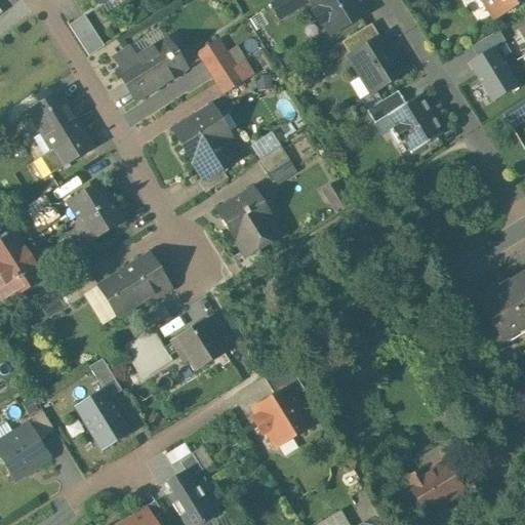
[(273,0),(269,3),(278,18),(307,0),(273,0)]
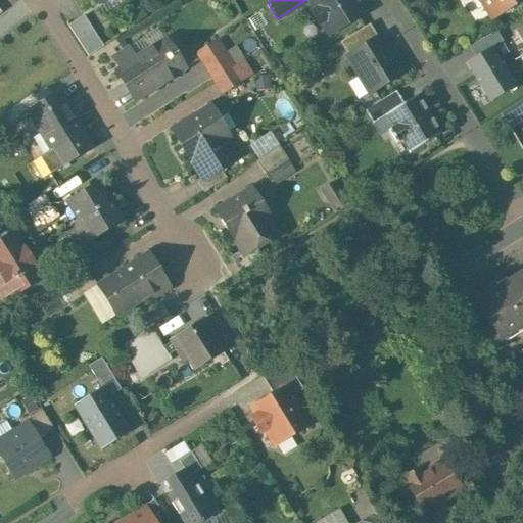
[(354,0),(308,0),(315,9),(314,9),(313,15),(316,20),(321,21),(322,21),(330,34),(363,13),(354,0)]
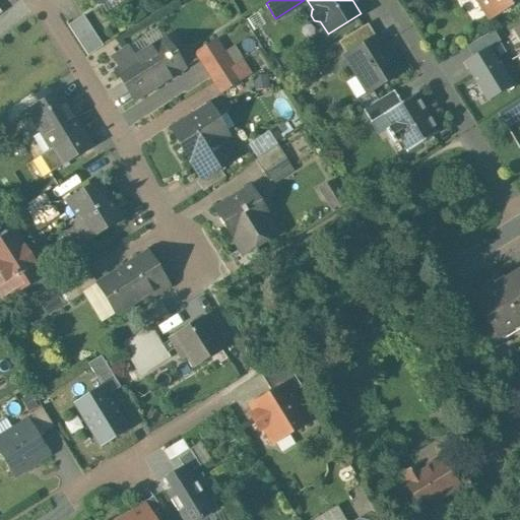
[(478,0),(490,17),(517,0),(478,0)]
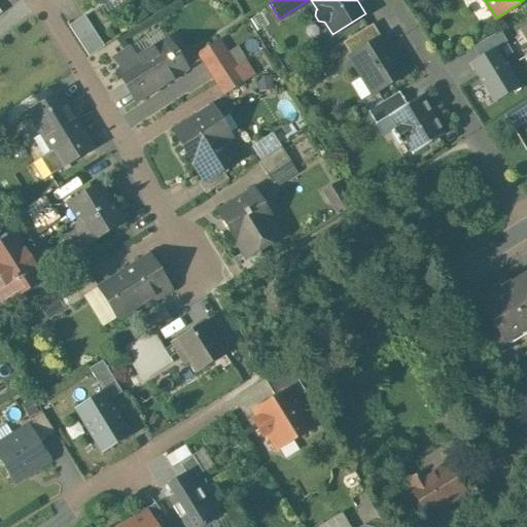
[(85,54),(102,45),(86,13),(70,22),(85,54)]
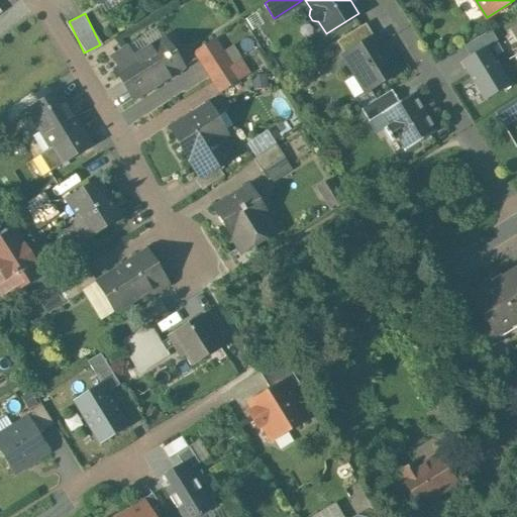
[(365,23),(335,41),(343,55),(373,36),(365,23)]
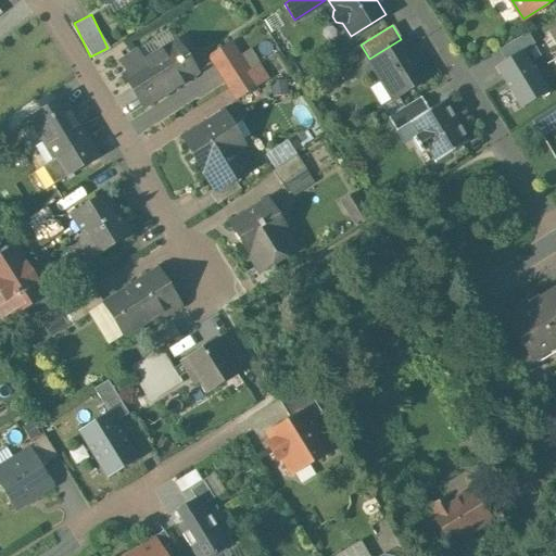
[(401,39),(369,59),(393,98),(428,76),(404,38),(401,39)]
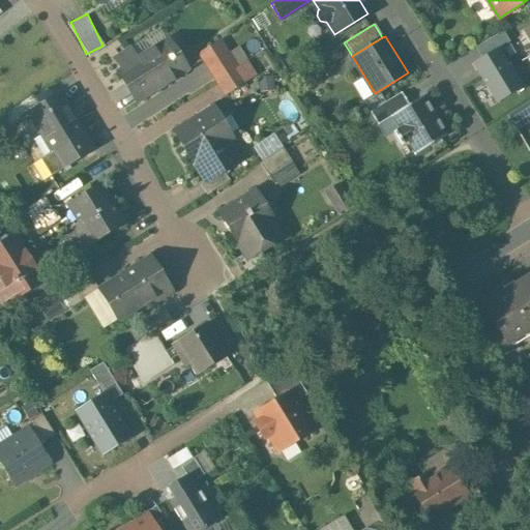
[(137,58),(136,59),(155,90),(187,69),(168,38),(137,58)]
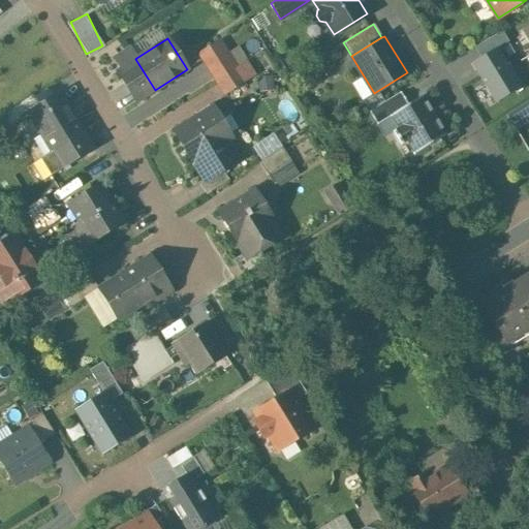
[(130,48),(113,59),(119,69),(138,100),(155,90),(135,59),(136,58),(130,48)]
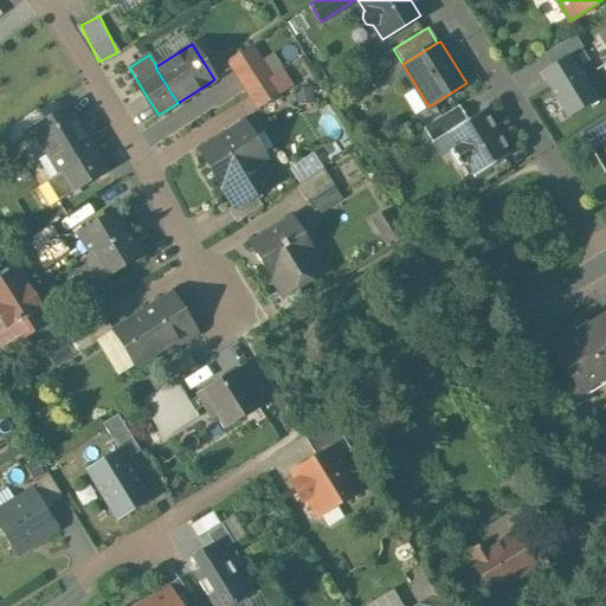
[(598,101),(569,56),(540,73),(567,118),(598,101)]
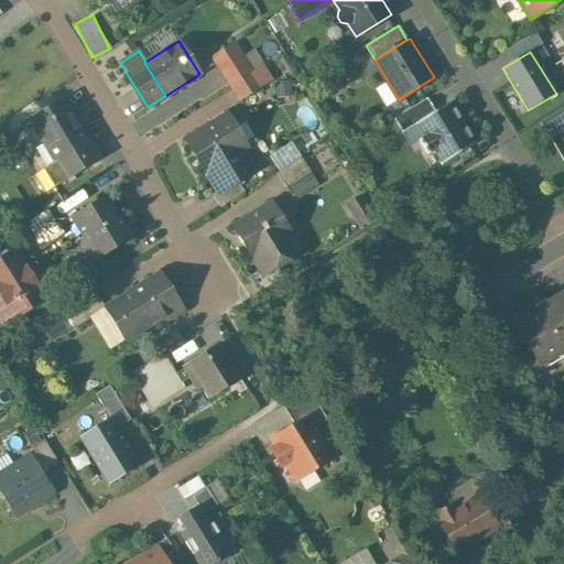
[(250,72),(229,85),(239,100),(260,87),(250,72)]
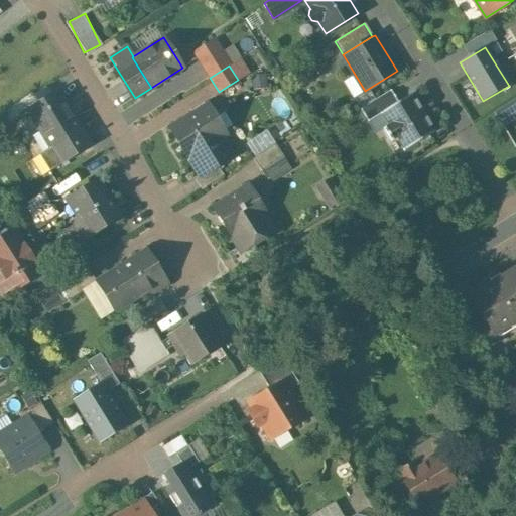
[(7,85),(0,74),(0,99),(14,90),(10,84),(7,85)]
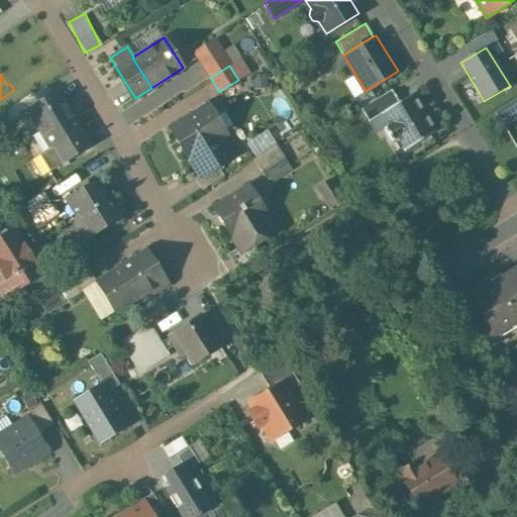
[(391,90),(359,109),(368,122),(382,114),(381,112),(398,102),(391,90)]
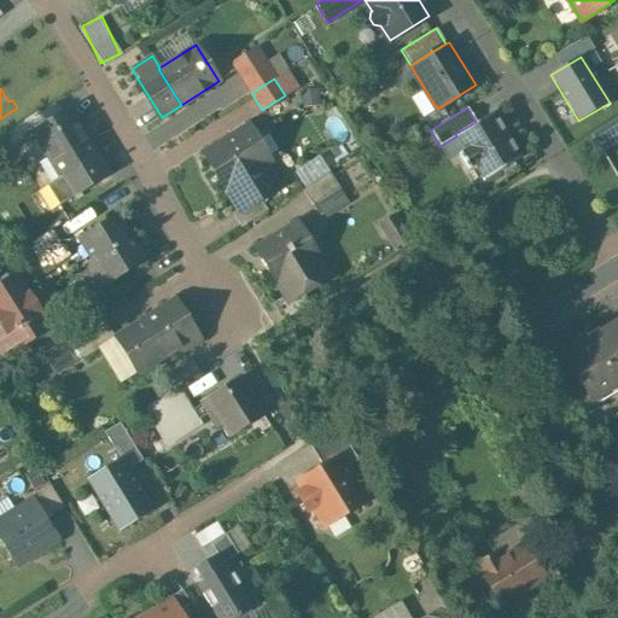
[(66,109),(33,130),(54,167),(66,159),(73,170),(95,157),(66,109)]
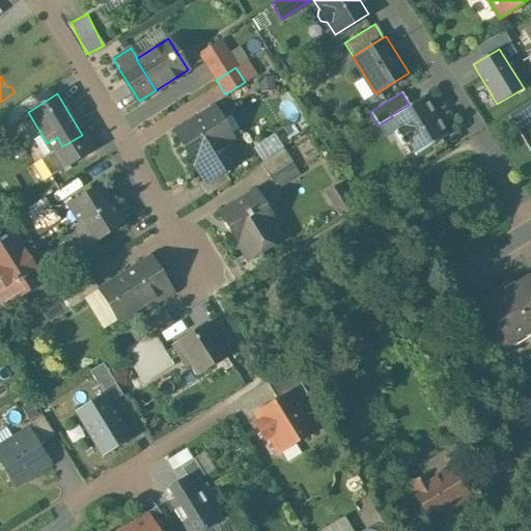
[(409,105),(391,115),(392,117),(399,129),(394,132),(402,145),(408,142),(415,155),(447,136),(423,96),(409,105)]
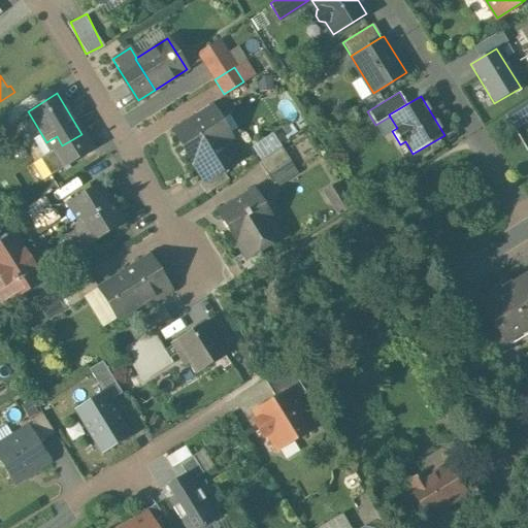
[(527,105),(507,119),(515,131),(527,123),(527,105)]
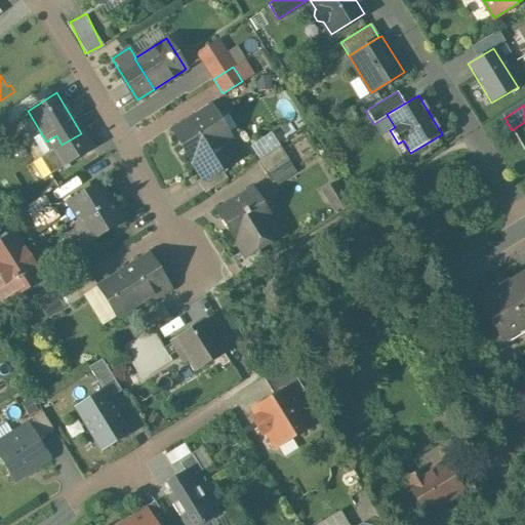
[(210,108),(173,130),(192,160),(225,139),(228,137),(210,108)]
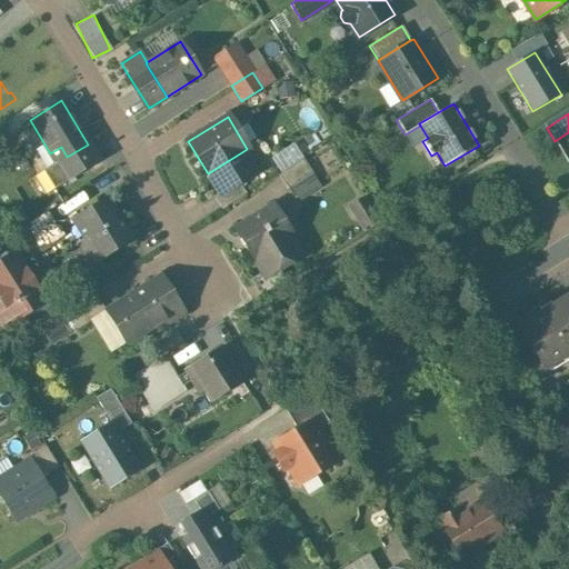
[(293,141),(271,156),(298,199),(320,185),(293,141)]
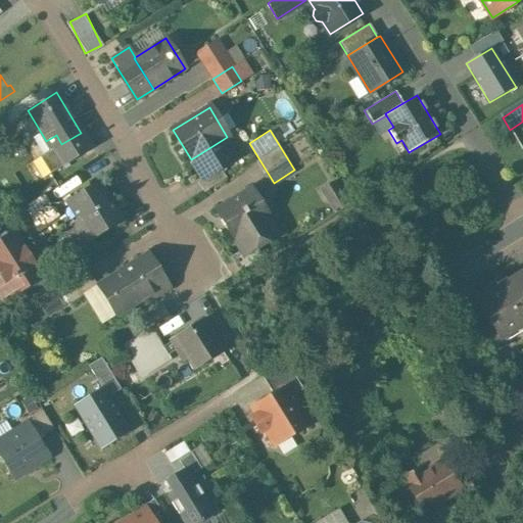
[(51,149),(39,157),(49,174),(91,148),(81,133),(61,144),(52,150),(51,149)]
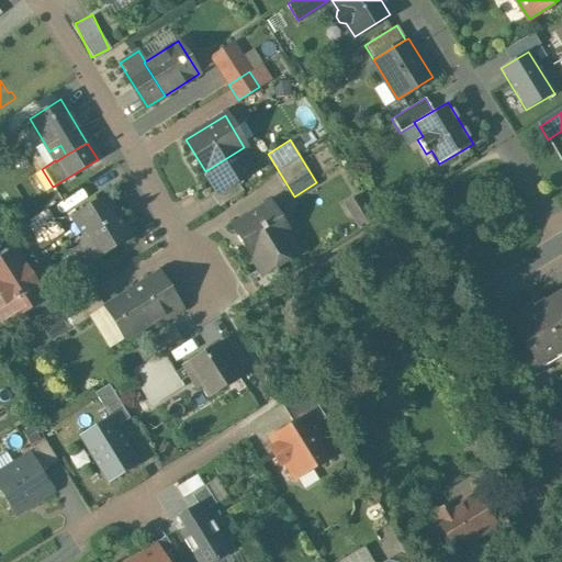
[(240,149),(205,171),(216,190),(217,191),(235,180),(233,176),(249,165),(240,149)]
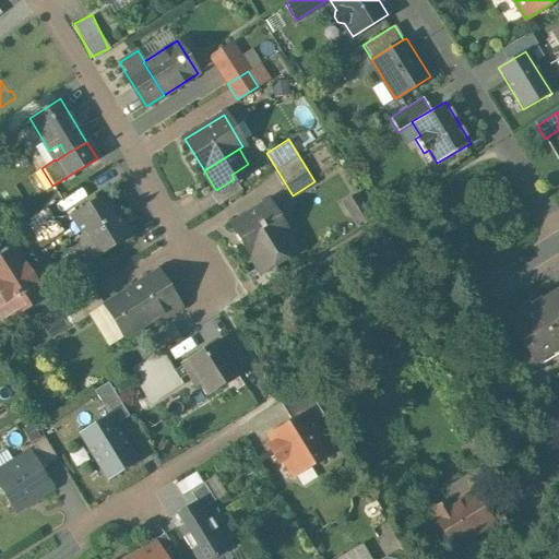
[(234,179),(216,190),(215,189),(209,192),(217,205),(241,190),(234,179)]
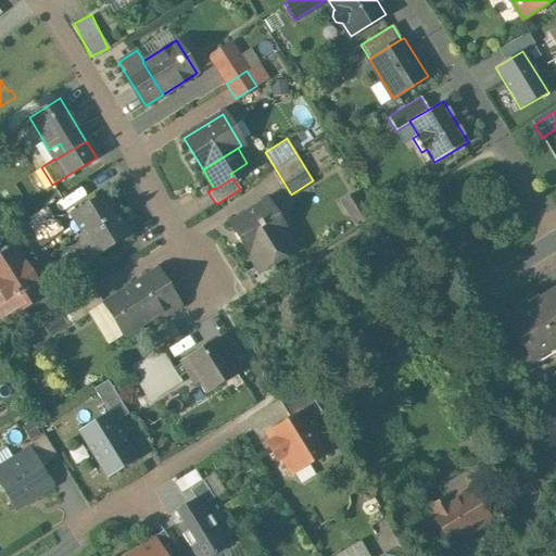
[(104,193),(71,214),(83,232),(75,237),(89,258),(129,235),(104,193)]
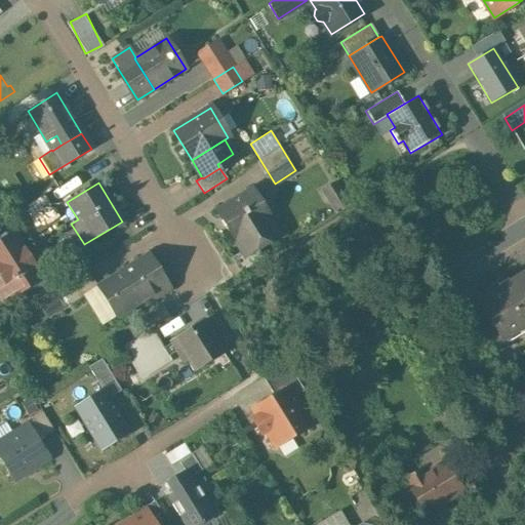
[(334,183),(322,190),(335,210),(348,203),(334,183)]
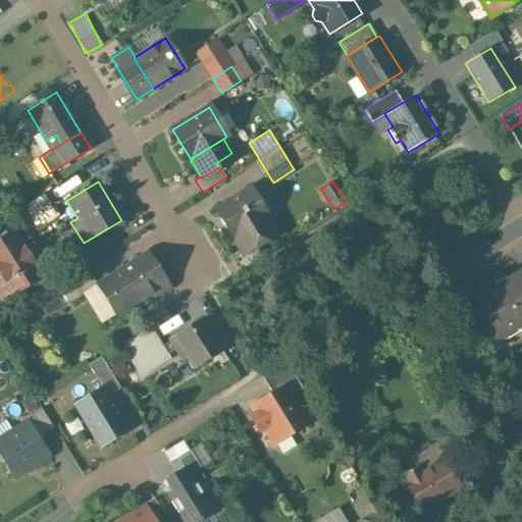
[(250,188),(215,209),(233,239),(268,217),(250,188)]
